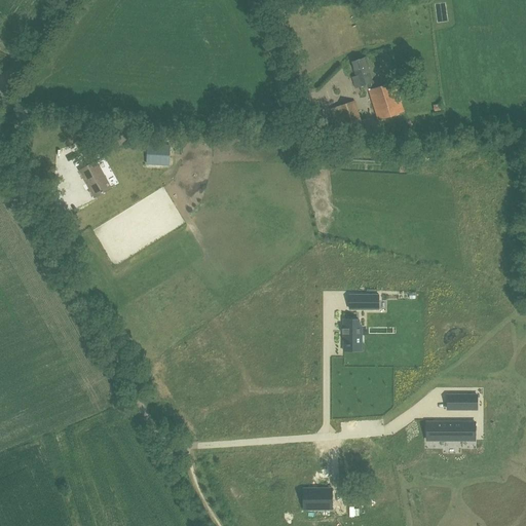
[(351,77),(354,87),(373,81),(368,66),(369,65),(366,55),(351,61),(357,76),(351,77)]
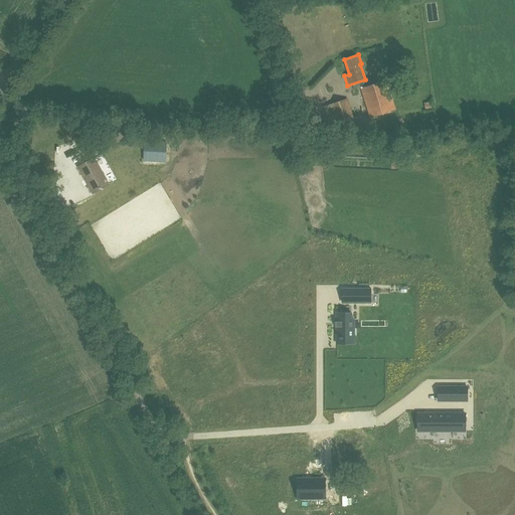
[(394,109),(384,79),(361,88),(370,117),(394,109)]
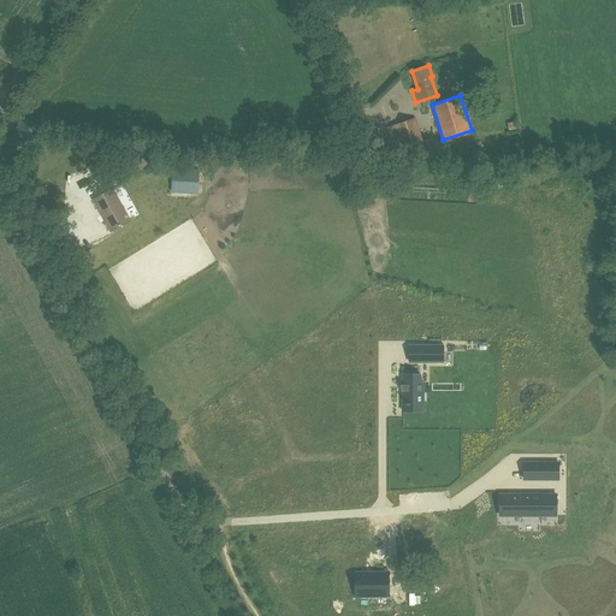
[(395,124),(402,148),(422,141),(415,118),(395,124)]
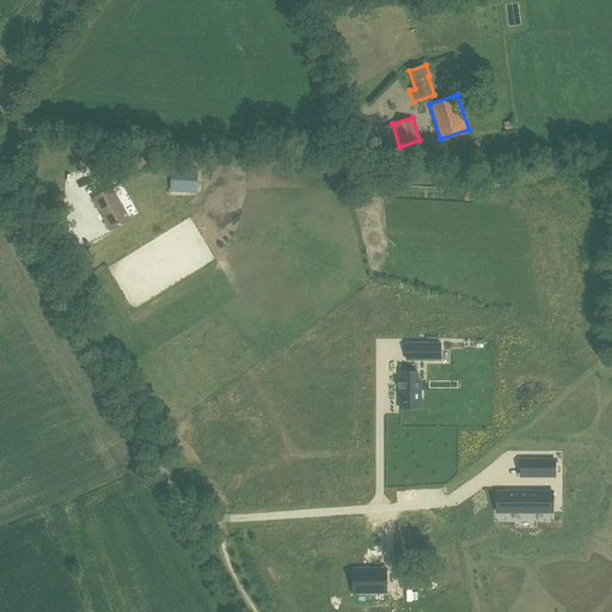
[(102,188),(115,181),(106,165),(104,166),(102,160),(90,166),(92,172),(102,188)]
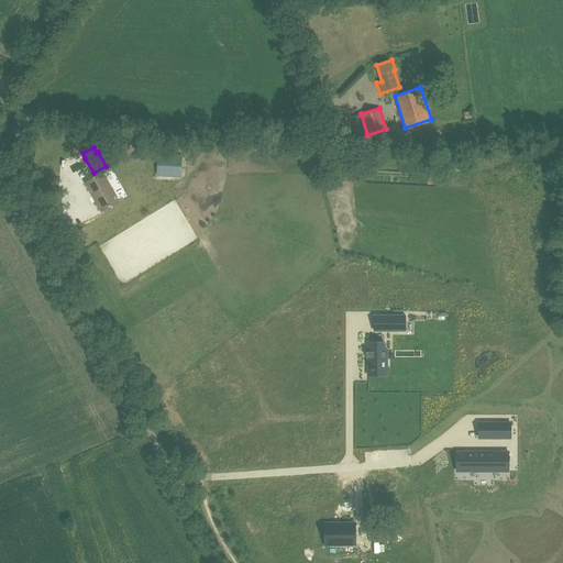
[(157,158),(156,175),(172,176),(180,176),(181,159),(169,158),(157,158)]
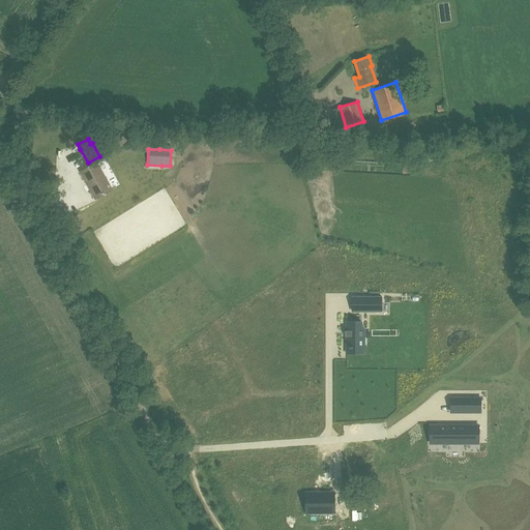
[(96,162),(80,171),(95,198),(112,188),(96,162)]
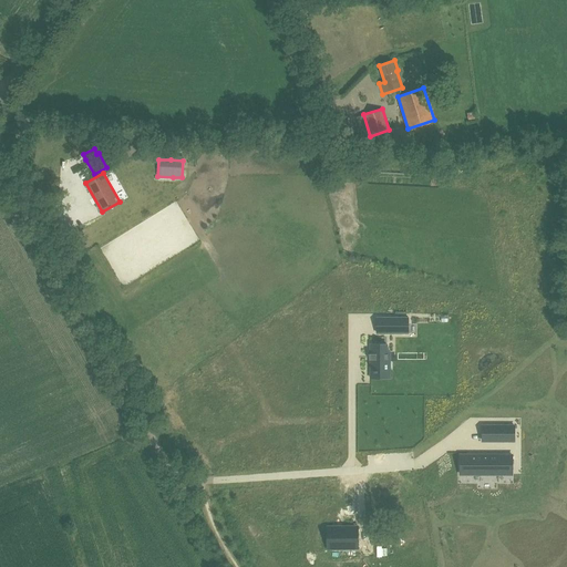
[(377,318),(377,333),(387,333),(409,333),(409,318),(387,318),(377,318)]
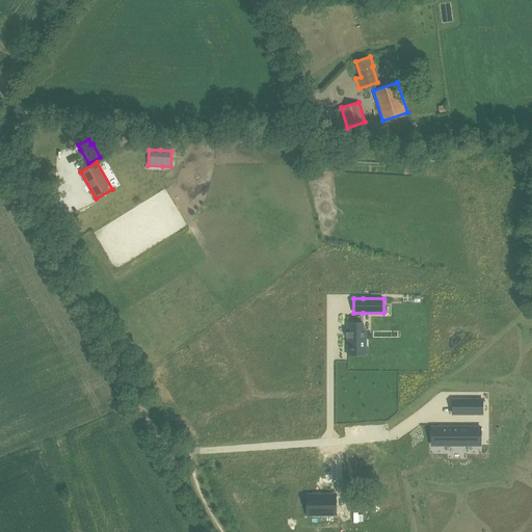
[(346,331),(346,338),(348,338),(348,348),(351,348),(351,349),(354,349),(354,348),(362,348),(362,339),(366,339),(366,329),(363,329),(363,323),(348,323),(348,331),(346,331)]
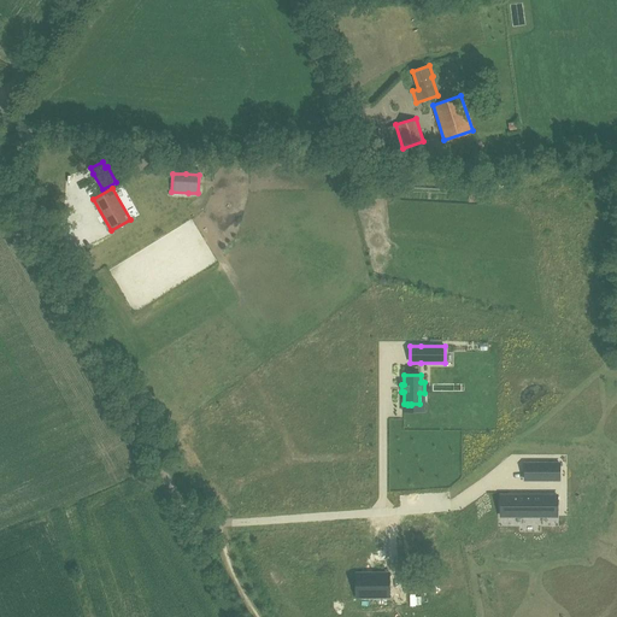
[(524,463),(524,480),(536,480),(559,480),(559,463),(536,463),(524,463)]
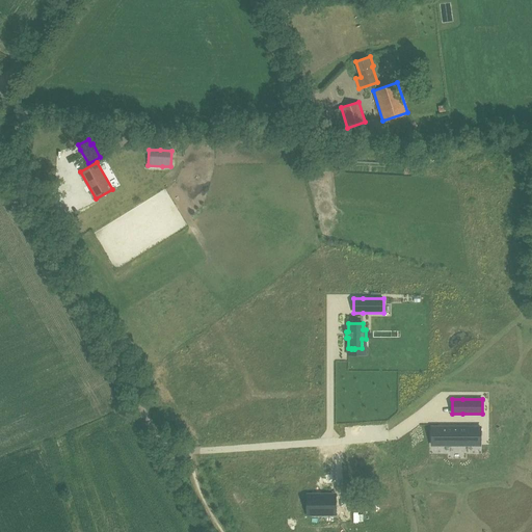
[(437,427),(437,446),(468,446),(468,440),(480,440),(480,427),(437,427)]
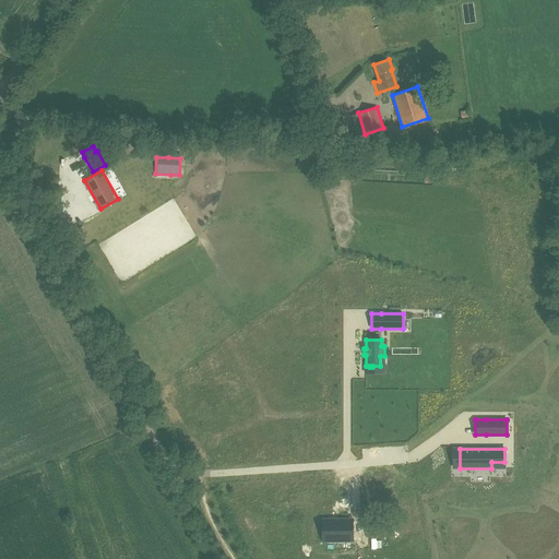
[(325,531),(325,546),(356,546),(356,531),(325,531)]
